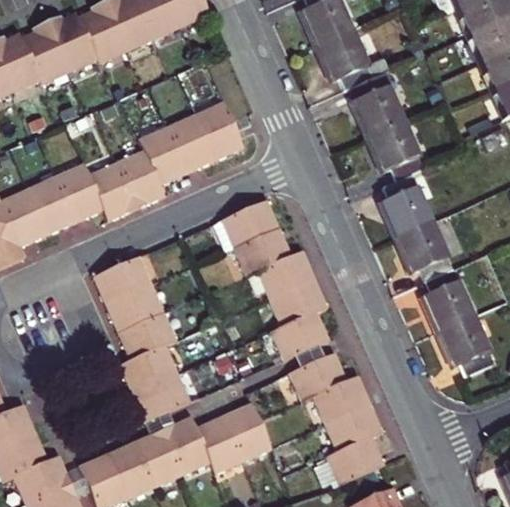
[(42,83),(98,59),(100,63),(171,32),(211,14),(204,0),(105,0),(100,2),(91,6),(93,10),(79,16),(78,11),(64,17),(63,14),(33,27),(34,31),(22,36),(20,31),(6,38),(5,35),(0,37),(0,96),(40,79),(42,83)]
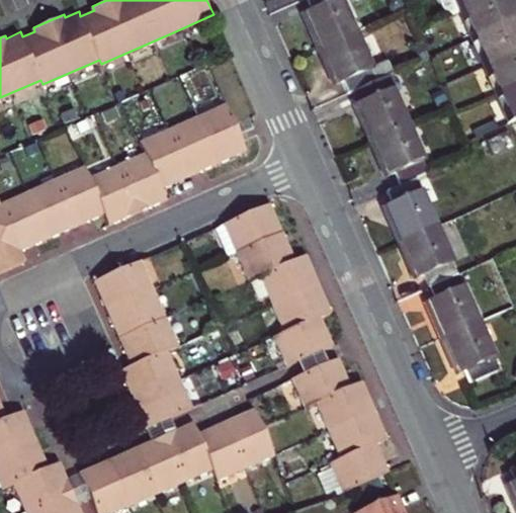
[(310,0),(314,7),(307,10),(315,28),(322,46),(357,29),(343,0),(310,0)]
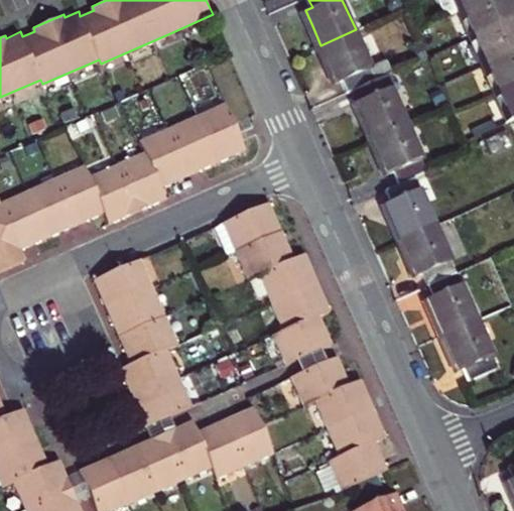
[(462,6),(476,0),(441,0),(447,13),(462,6)]
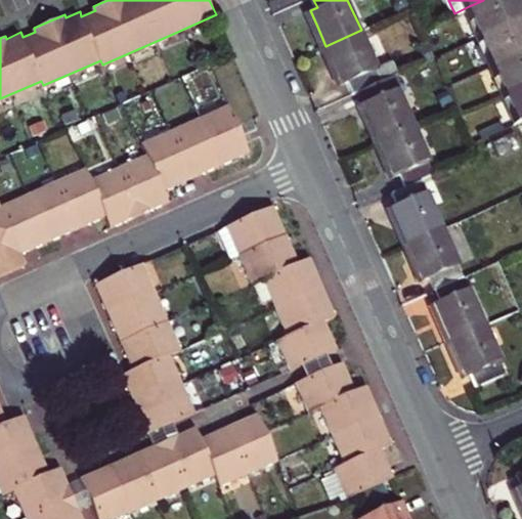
[(481,35),(521,15),(521,0),(483,0),(469,6),(481,35)]
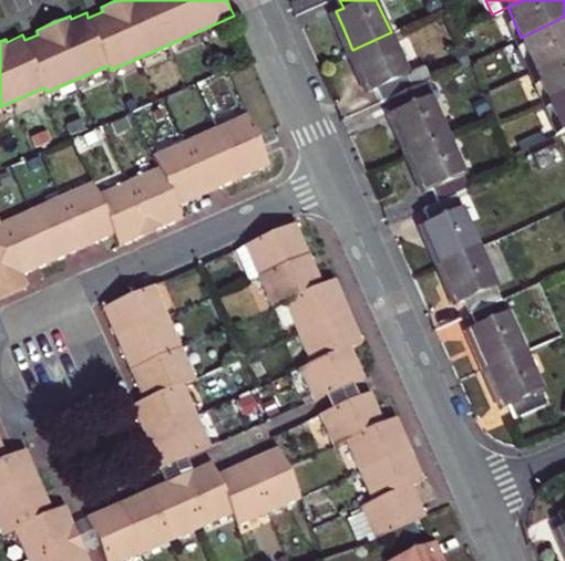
[(564,17),(521,38),(534,68),(564,53),(564,17)]
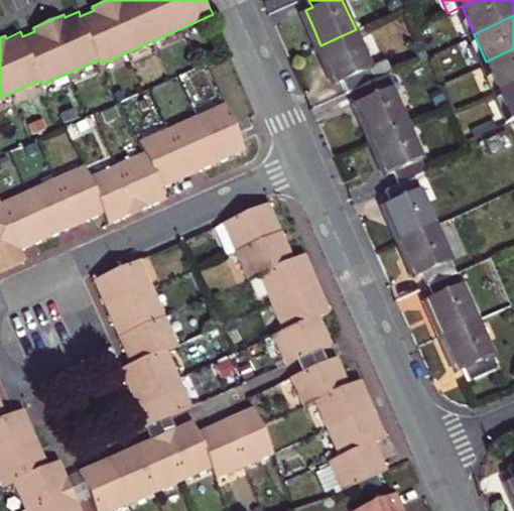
[(377,78),(371,64),(356,29),(320,45),(329,62),(337,80),(344,78),(350,90),(358,86),(377,78)]
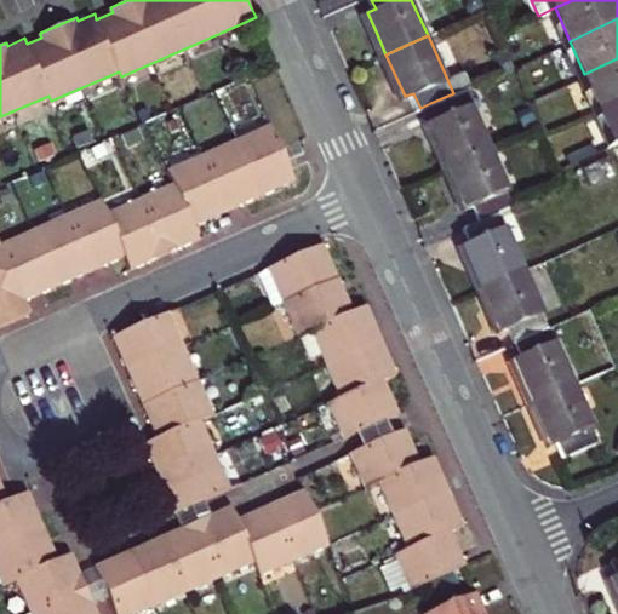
[(508,68),(509,55),(497,55),(497,68),(508,68)]
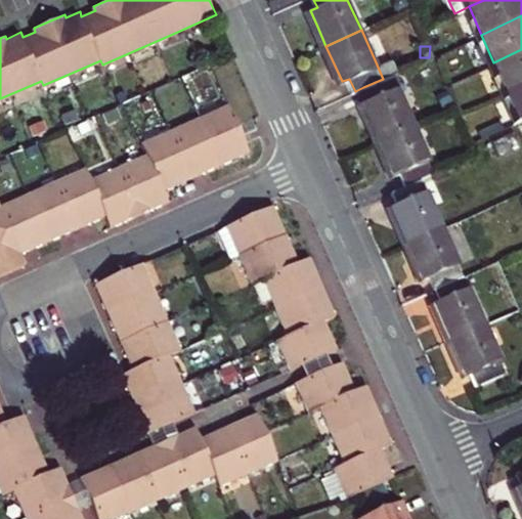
[(521,49),(493,62),(506,91),(521,83),(521,49)]
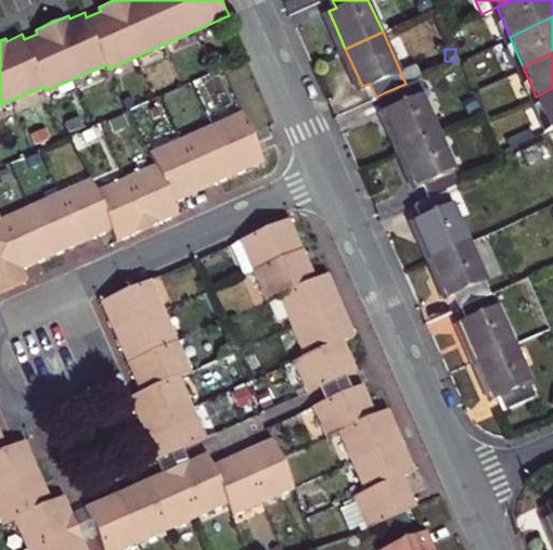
[(406,84),(415,79),(424,75),(418,60),(399,68),(406,84)]
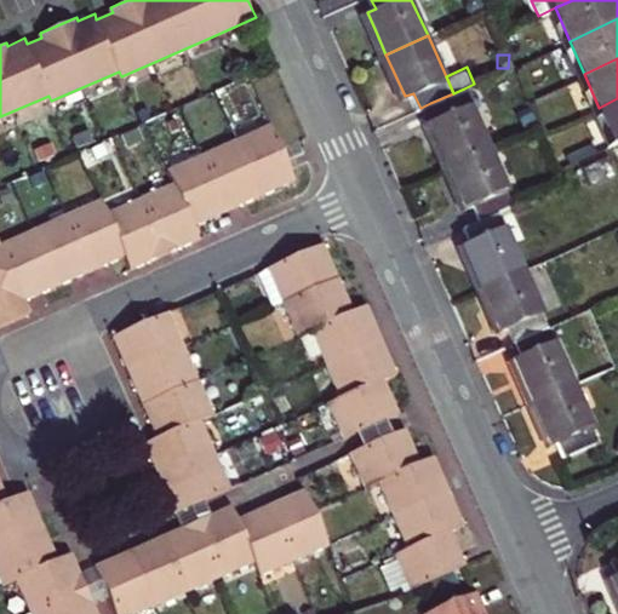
[(453,93),(430,103),(438,119),(429,122),(438,143),(447,165),(490,145),(464,89),(453,93)]
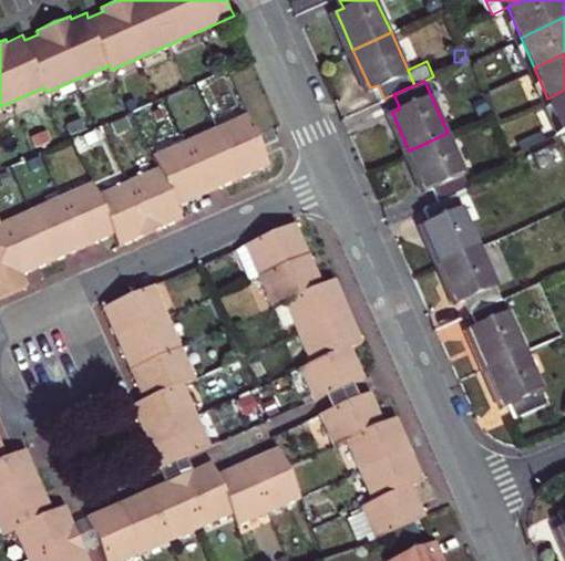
[(564,90),(547,99),(562,130),(564,128),(564,90)]
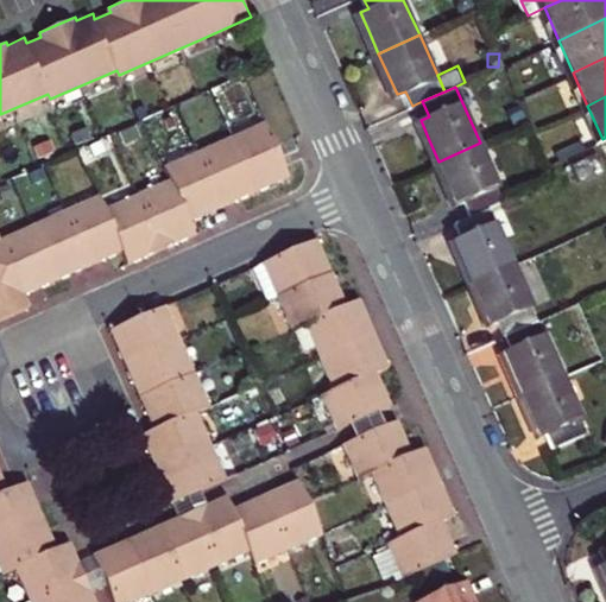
[(191,217),(290,172),(266,120),(165,164),(171,177),(107,206),(101,192),(2,236),(0,232),(0,316),(31,303),(26,290),(124,247),(130,260),(197,229),(191,217)]
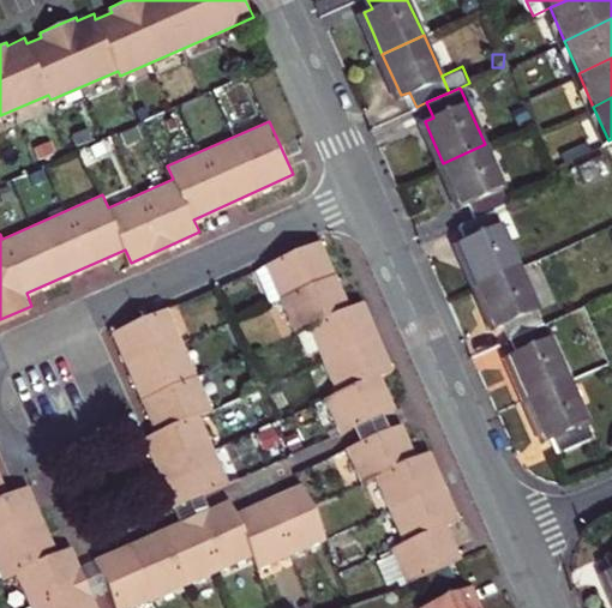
[(493,209),(510,200),(485,144),(443,163),(453,184),(462,204),(471,200),(478,216),(493,209)]
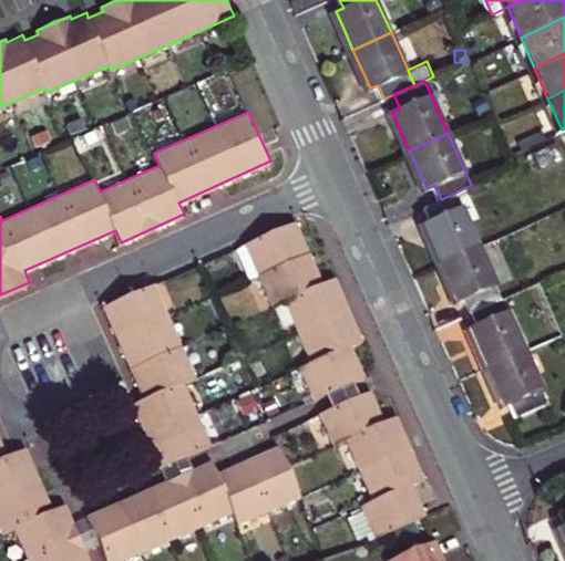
[(441,199),(424,206),(431,219),(423,222),(432,242),(440,261),(479,245),(455,193),(441,199)]
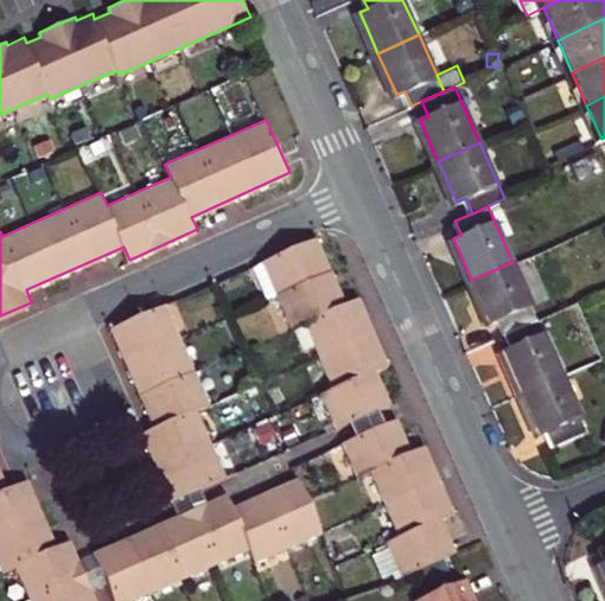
[(389,364),(360,295),(346,301),(318,235),(262,259),(292,327),(306,321),(333,385),(322,391),(336,427),(354,419),(381,407),(390,402),(376,369),(389,364)]
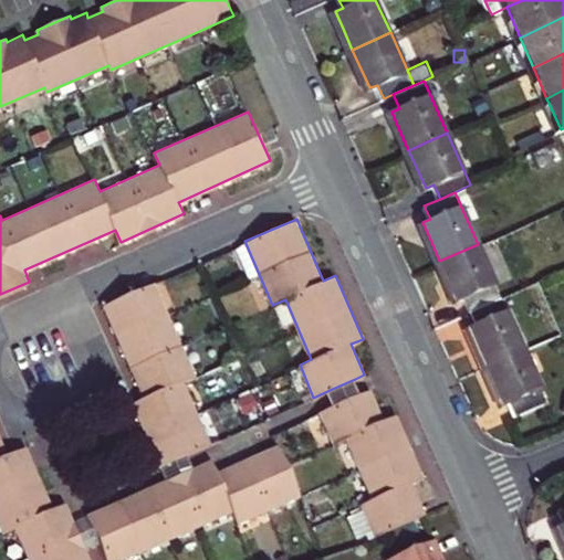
[(478,244),(439,261),(448,280),(457,299),(465,296),(471,309),(501,296),(478,244)]
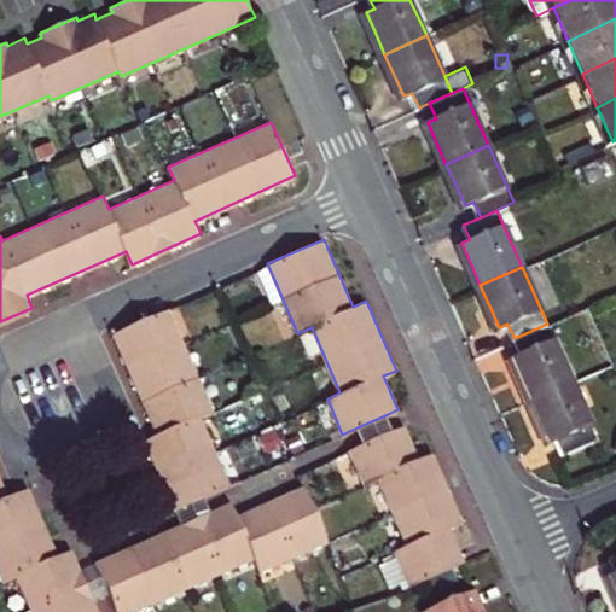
[(215,411),(170,308),(115,331),(158,432),(146,438),(176,508),(204,495),(232,483),(202,417),(215,411)]
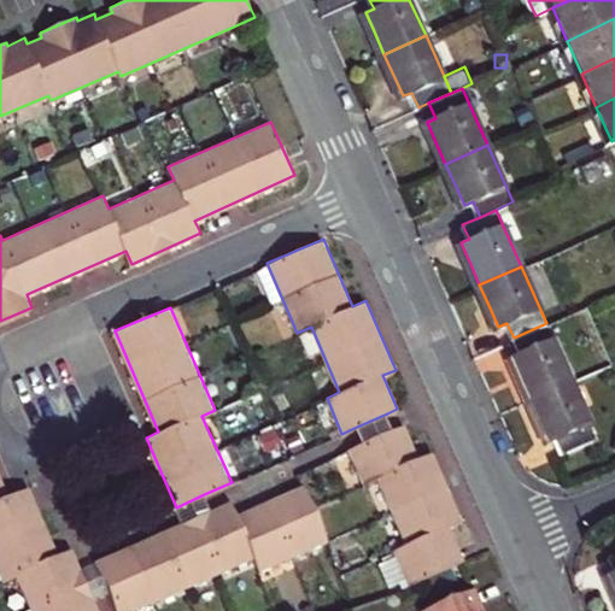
[(546,323),(514,338),(520,353),(511,357),(521,377),(531,399),(573,381),(573,380),(546,323)]
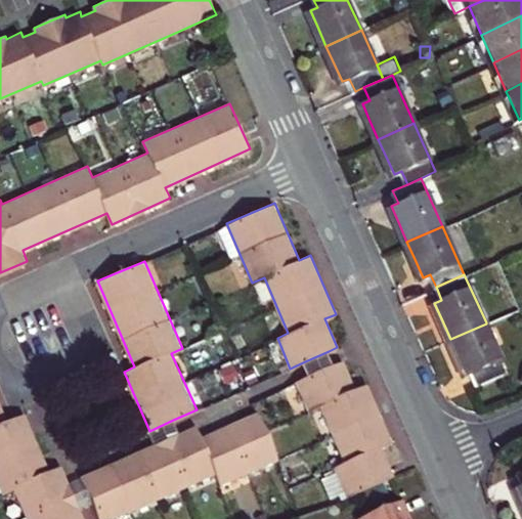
[(486,323),(450,339),(459,356),(467,375),(474,371),(479,384),(508,371),(486,323)]
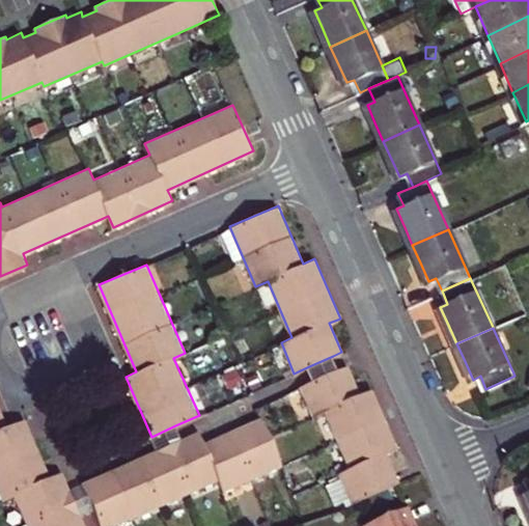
[(333,356),(309,366),(312,374),(315,380),(339,369),(336,362),(333,356)]
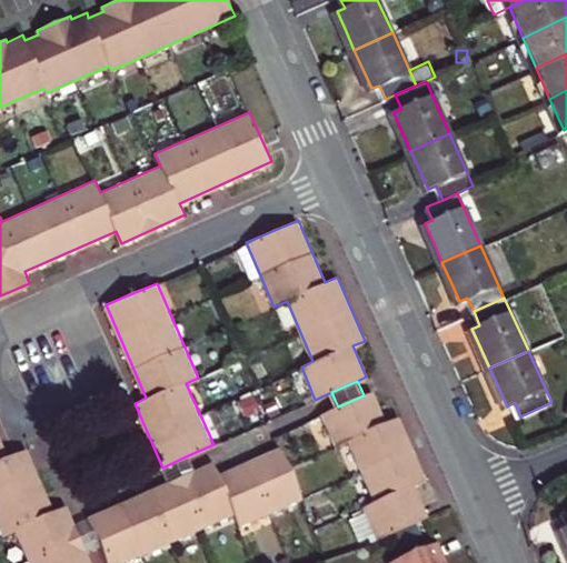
[(426,480),(398,415),(385,421),(371,391),(364,395),(338,406),(321,413),(335,445),(348,440),(375,501),(362,505),(376,538),(428,515),(415,485),(426,480)]
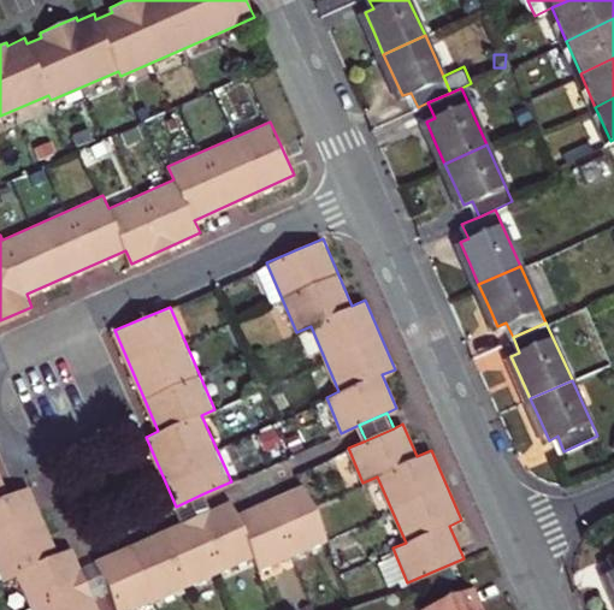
[(0,567),(5,578),(18,572),(24,586),(34,609),(99,609),(94,598),(82,569),(71,546),(58,552),(29,485),(9,493),(0,473),(0,567)]
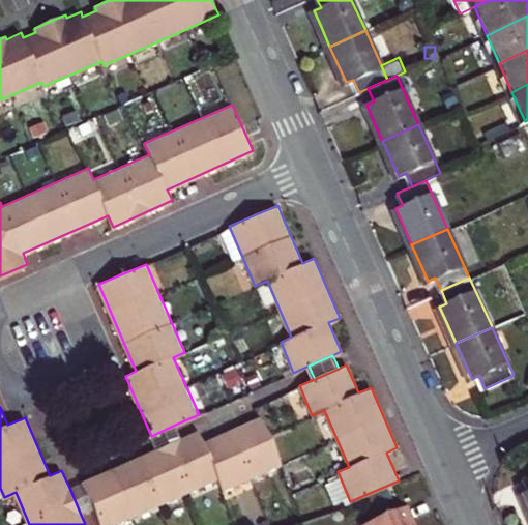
[(283,463),(261,415),(204,441),(199,430),(181,438),(157,448),(83,482),(84,485),(94,508),(101,524),(112,524),(218,478),(223,490),(283,463)]
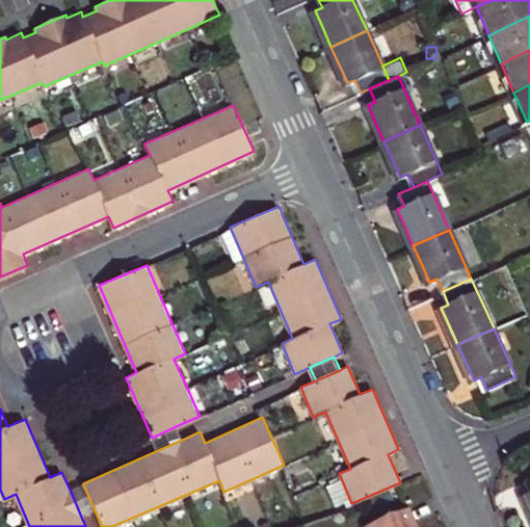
[(176,426),(152,438),(155,444),(158,450),(182,440),(179,433),(176,426)]
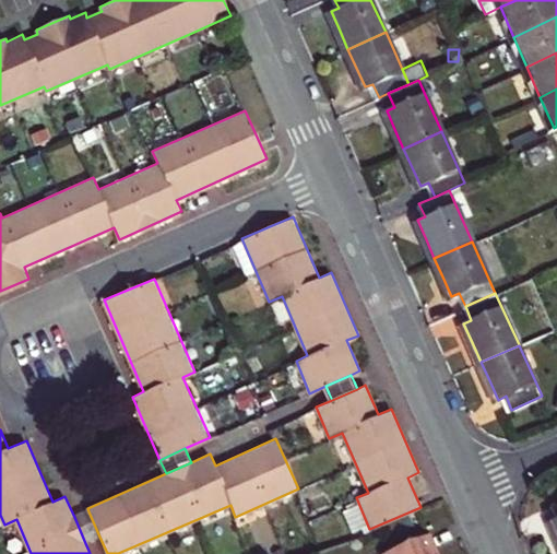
[(81,514),(74,517),(85,543),(93,540),(99,537),(89,511),(81,514)]
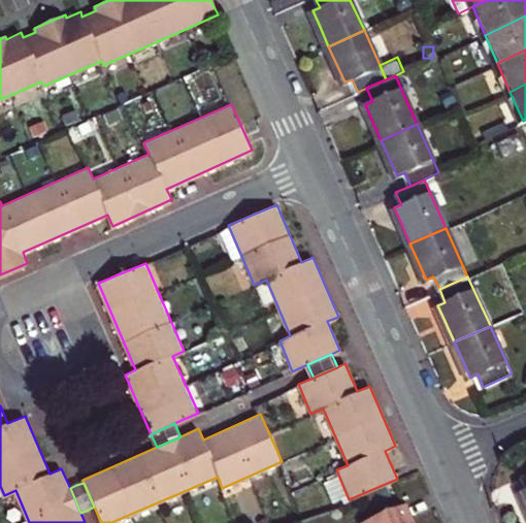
[(411,498),(363,519),(365,522),(411,522),(408,518),(417,514),(411,498)]
